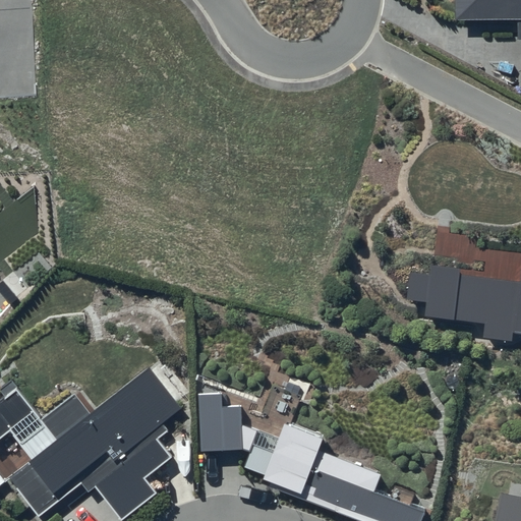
[(520,0),(455,0),(456,22),(518,22),(519,39),(520,38),(520,0)]
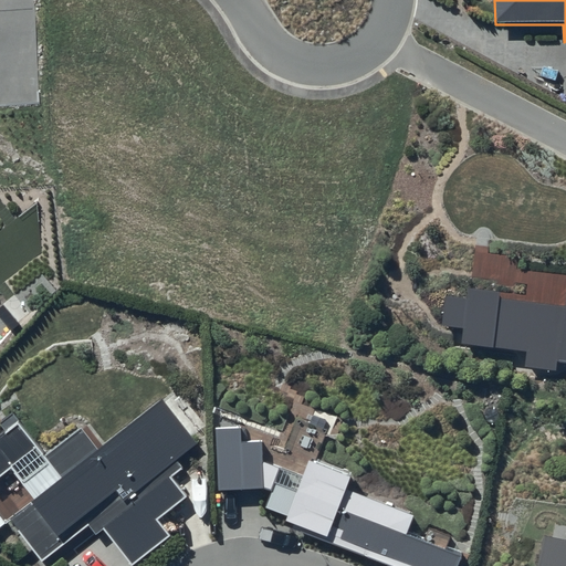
[(465,297),(443,295),(439,327),(461,331),(459,344),(525,353),(523,368),(558,373),(559,362),(565,363),(565,306),(499,299),(500,292),(467,287),(465,297)]
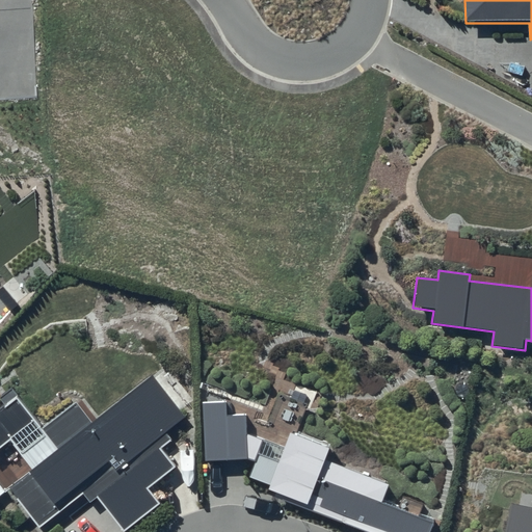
[(17,395),(0,407),(0,449),(9,442),(31,470),(8,487),(38,527),(83,493),(90,502),(99,496),(126,530),(158,504),(144,488),(173,467),(159,449),(170,440),(165,433),(187,417),(153,373),(92,421),(76,400),(42,427),(17,395)]
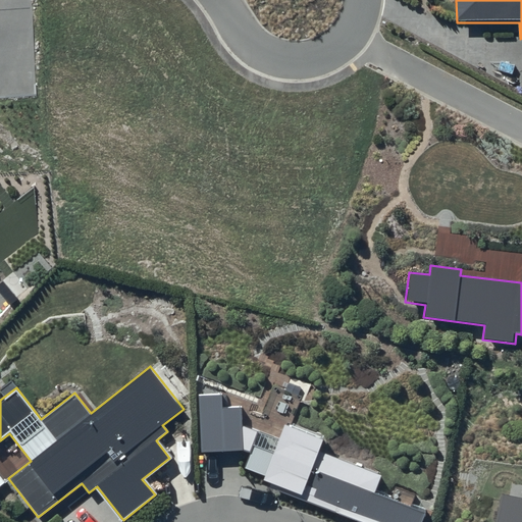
[(222,393),(199,395),(201,453),(244,451),(252,454),(246,468),(265,476),(262,485),(360,521),(422,521),(426,512),(375,492),(381,475),(319,452),(323,440),(284,425),(278,439),(243,425),(242,405),(223,406),(222,393)]
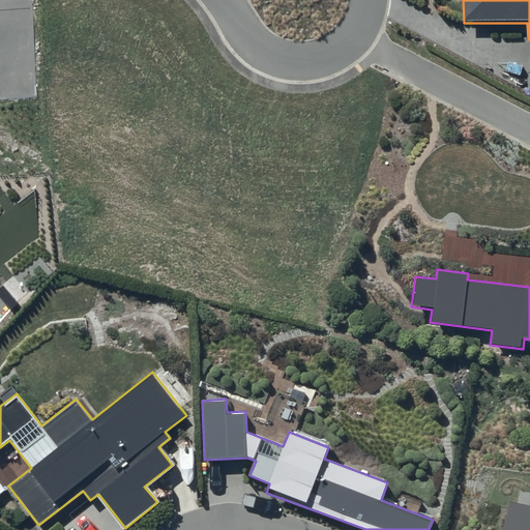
[(529,529),(529,505),(509,501),(502,529),(529,529)]
